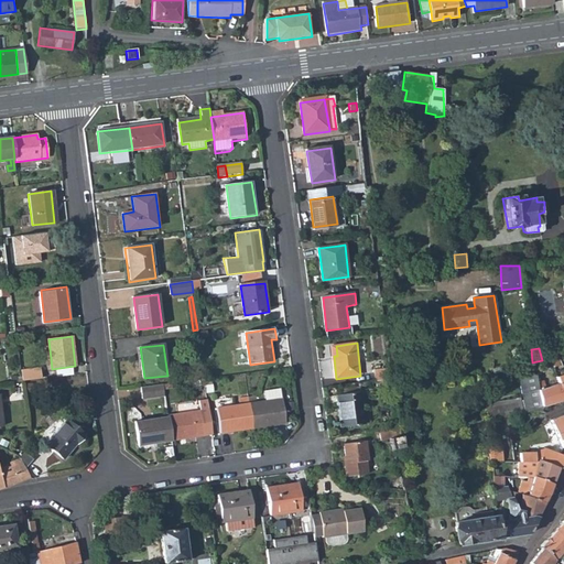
[(557,357),(550,358),(553,366),(560,364),(557,357)]
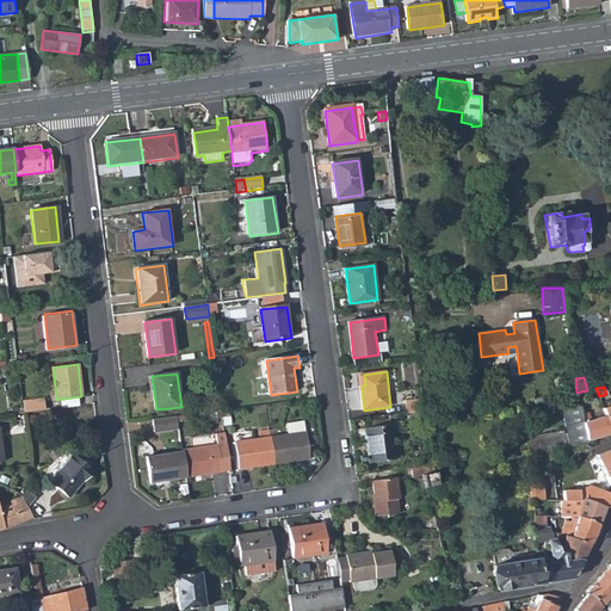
[(42,399),(22,401),(23,413),(43,411),(42,399)]
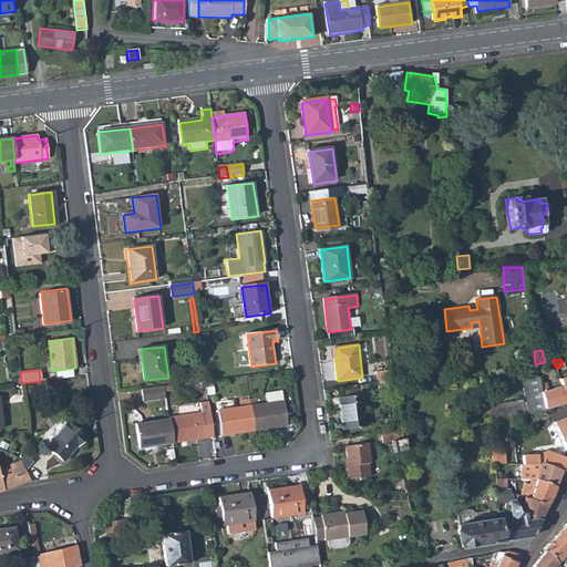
[(375,373),(377,385),(394,382),(393,370),(375,373)]
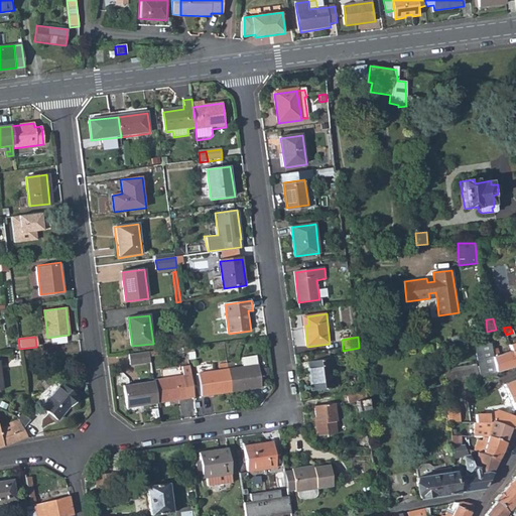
[(474,344),(481,377),(496,374),(499,371),(497,370),(493,356),(492,350),(490,343),(474,344)]
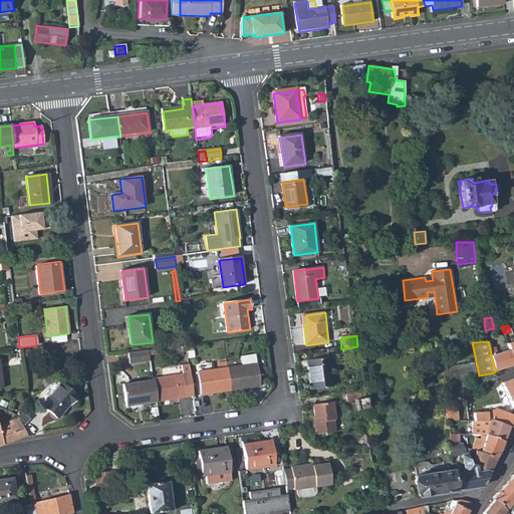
[(497,352),(491,354),(495,368),(497,369),(513,363),(513,341),(507,344),(509,349),(497,352)]
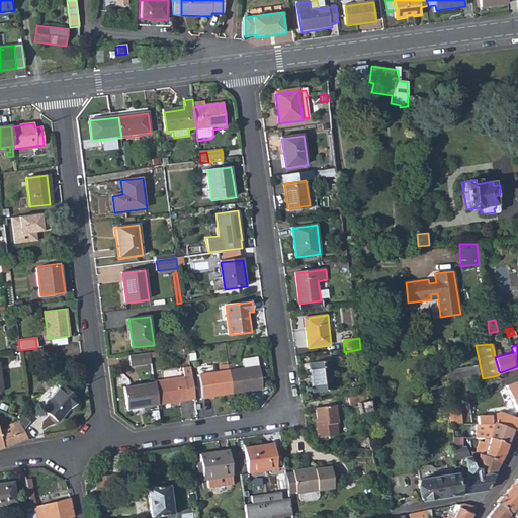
[(151,354),(131,356),(132,366),(152,364),(151,354)]
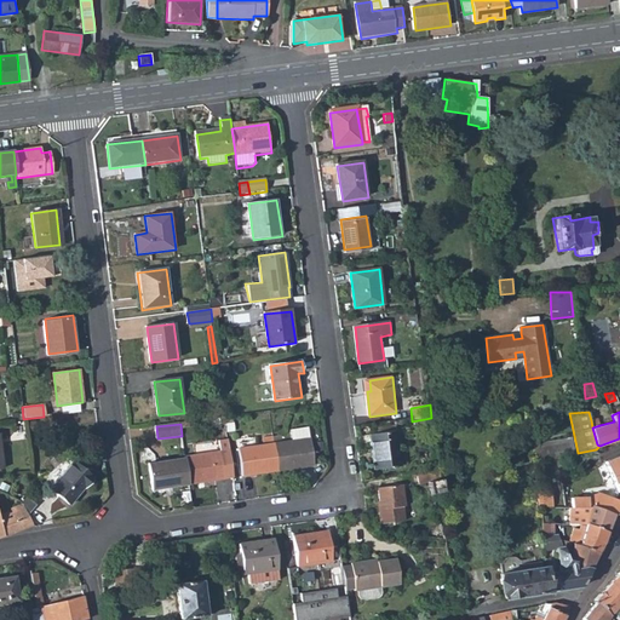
[(281,434),(274,435),(279,471),(314,466),(309,428),(292,430),(293,440),(282,442),(281,434)]
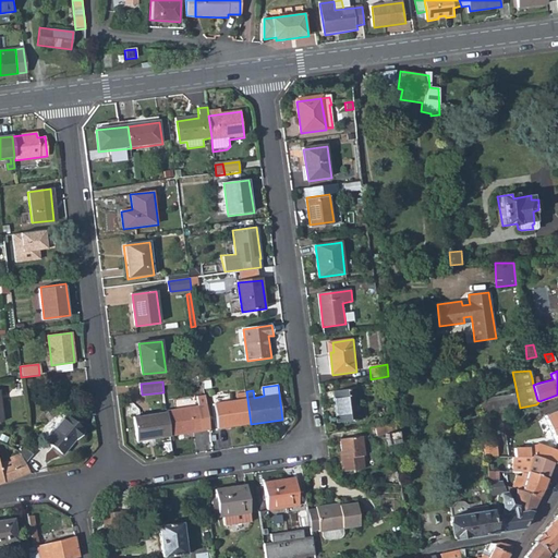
[(334,391),(338,423),(362,420),(359,388),(334,391)]
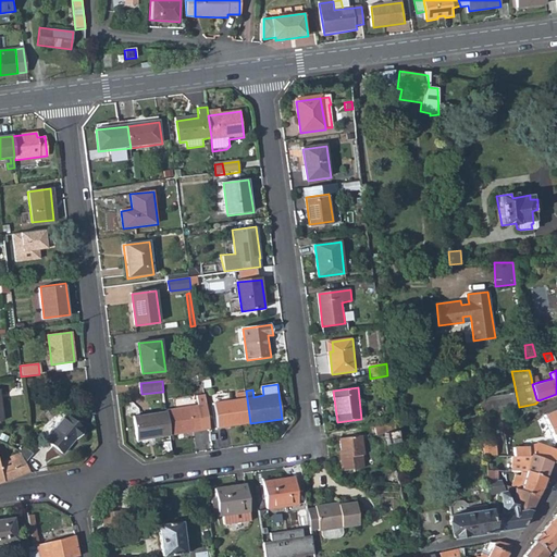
[(217,429),(250,423),(246,391),(237,392),(238,399),(213,404),(217,429)]
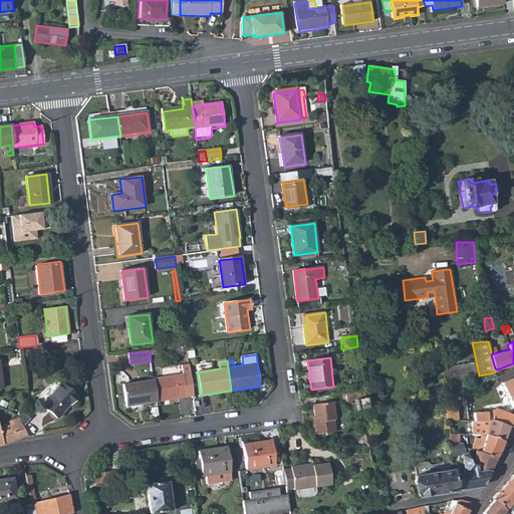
[(442,368),(445,382),(476,376),(473,362),(442,368)]
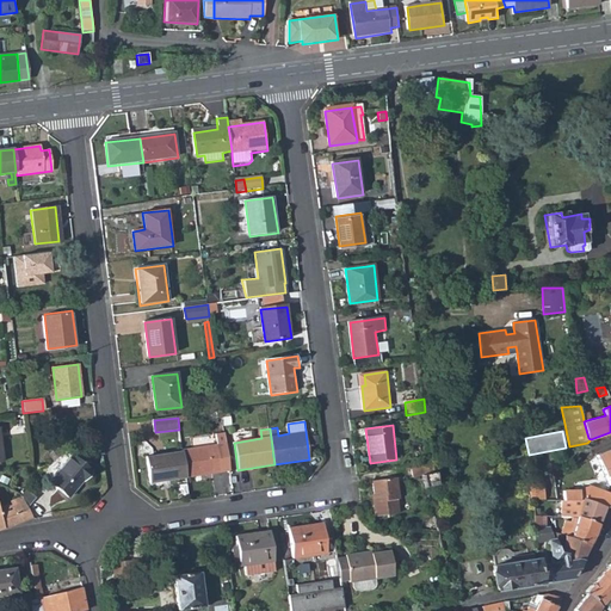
[(218,446),(183,451),(183,454),(186,479),(222,473),(218,446)]
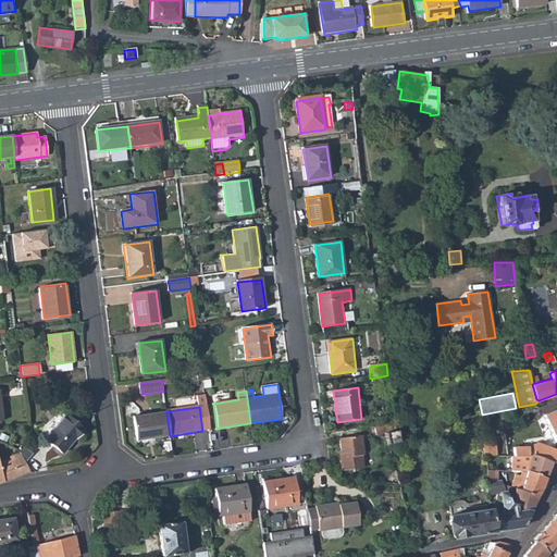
[(556,442),(556,441),(556,416),(554,410),(544,415),(543,415),(556,442)]
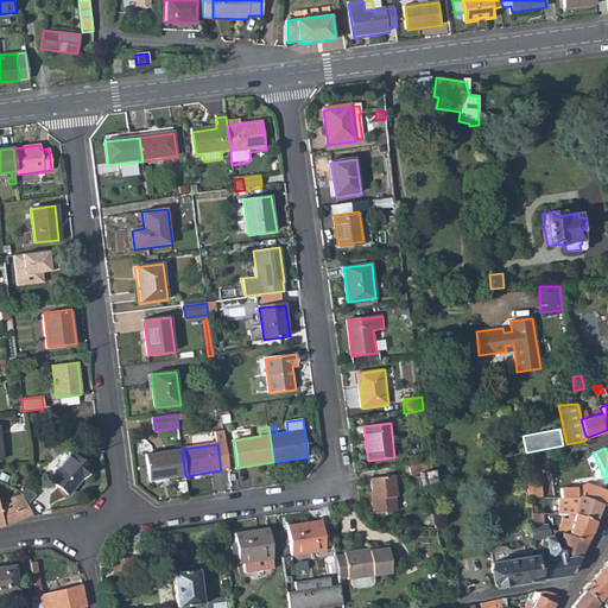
[(150,481),(185,476),(182,451),(147,455),(150,481)]
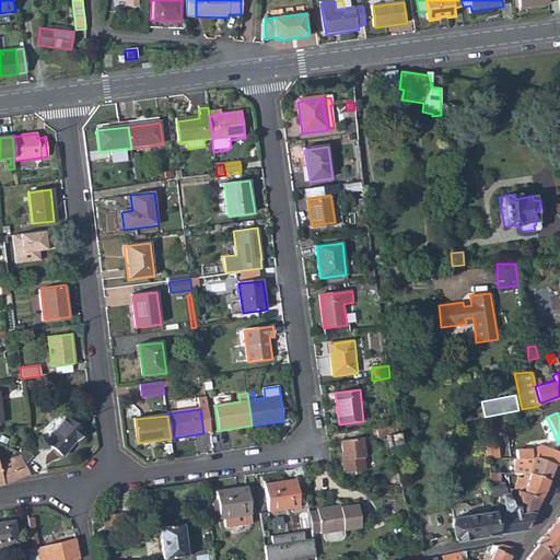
[(65,418),(63,420),(45,442),(62,456),(71,447),(70,446),(74,441),(77,442),(84,433),(67,419),(65,418)]
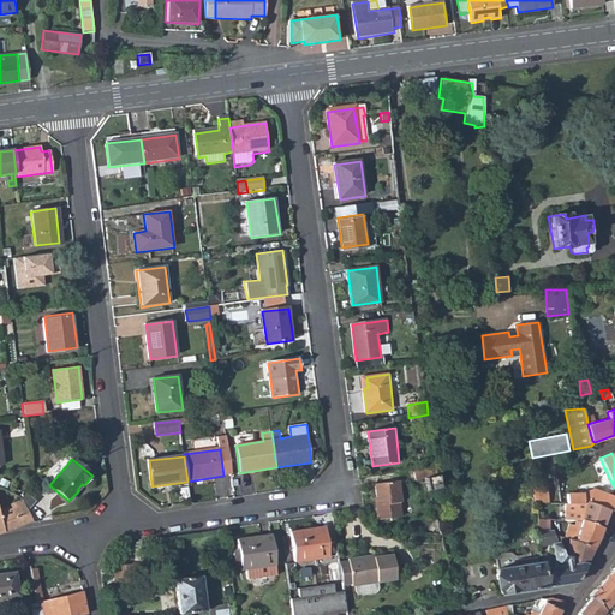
[(425,481),(428,489),(439,487),(436,469),(413,471),(415,482),(425,481)]
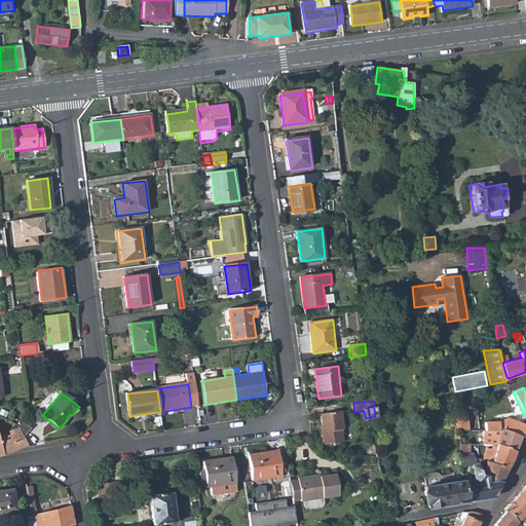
[(323,431),(324,447),(344,445),(343,433),(345,433),(342,413),(323,416),(325,431),(323,431)]
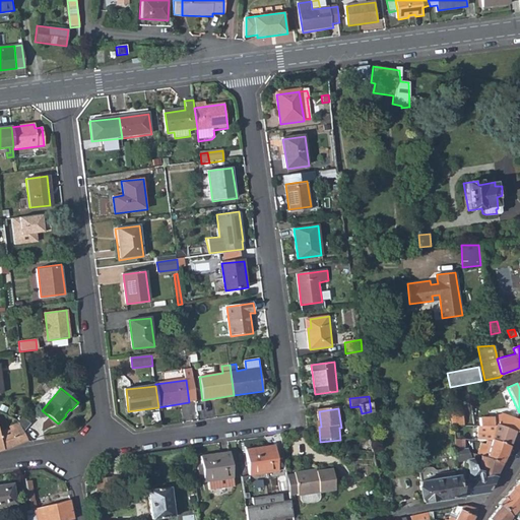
[(461,408),(449,411),(450,425),(454,424),(454,426),(464,426),(461,408)]
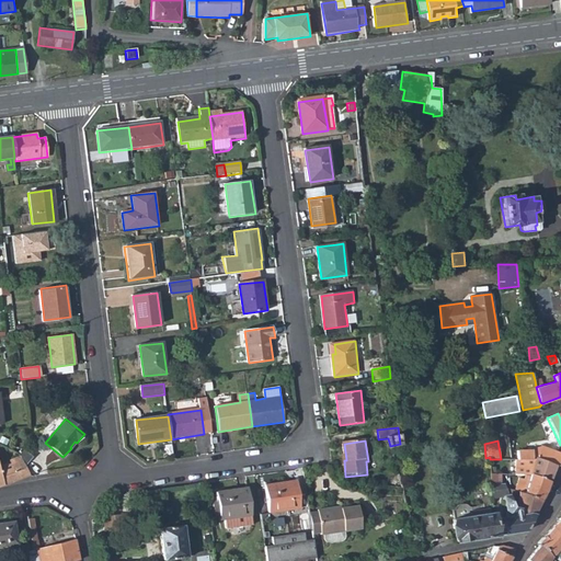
[(560,453),(541,446),(537,458),(556,465),(559,466),(560,464),(560,453)]
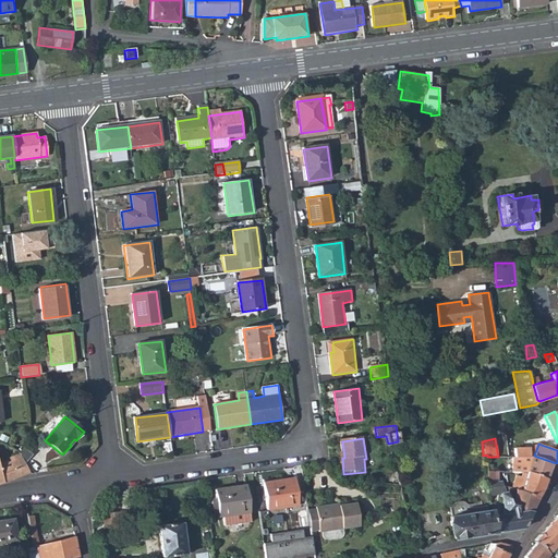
[(25,448),(17,452),(20,453),(25,464),(32,455),(25,448)]
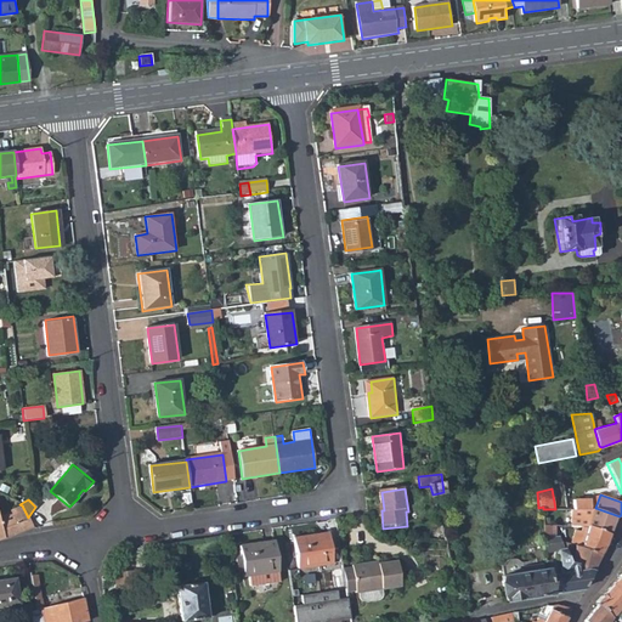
[(575,499),(574,509),(583,509),(591,509),(591,507),(591,499),(575,499)]
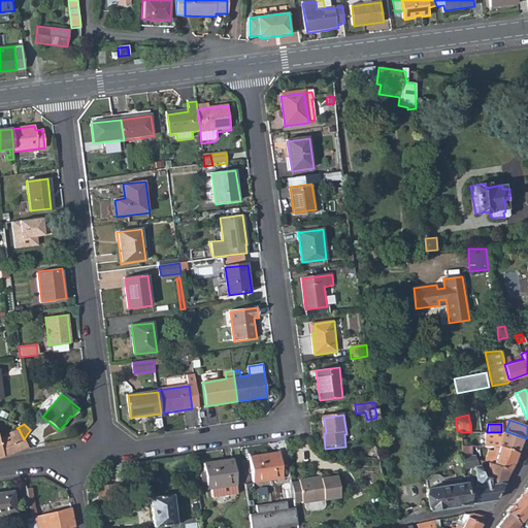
[(0,458),(28,448),(24,439),(19,429),(8,434),(10,437),(0,441),(0,458)]
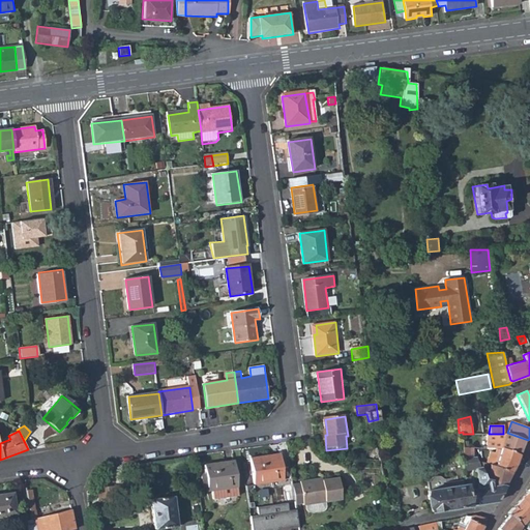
[(522,448),(524,444),(525,439),(507,433),(503,432),(503,434),(497,434),(493,448),(500,449),(519,454),(522,448)]
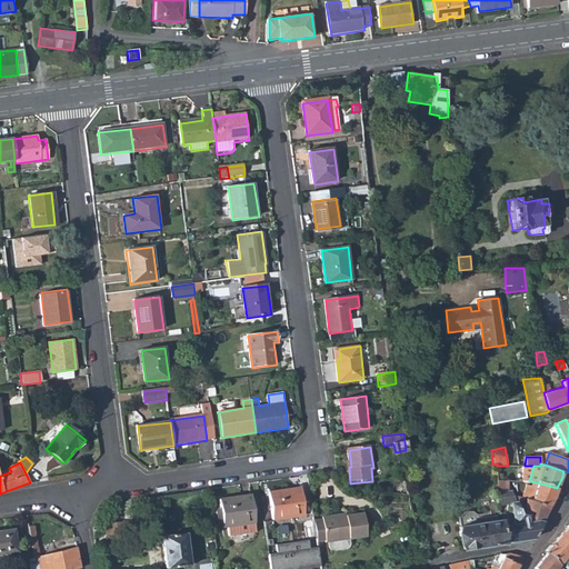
[(526,499),(532,501),(549,506),(553,498),(557,488),(537,482),(536,487),(526,485),(523,498),(526,499)]
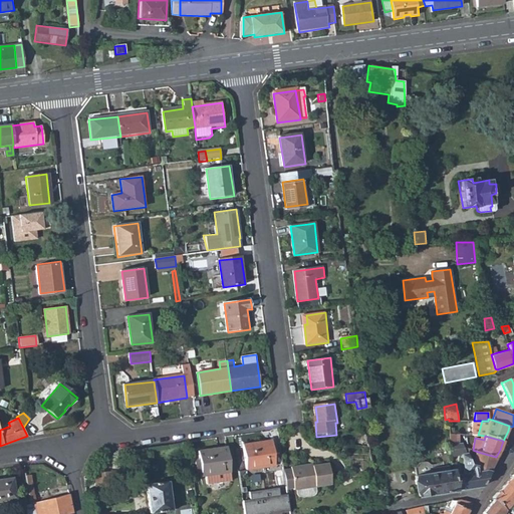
[(242,445),(246,470),(274,465),(270,441),(242,445)]
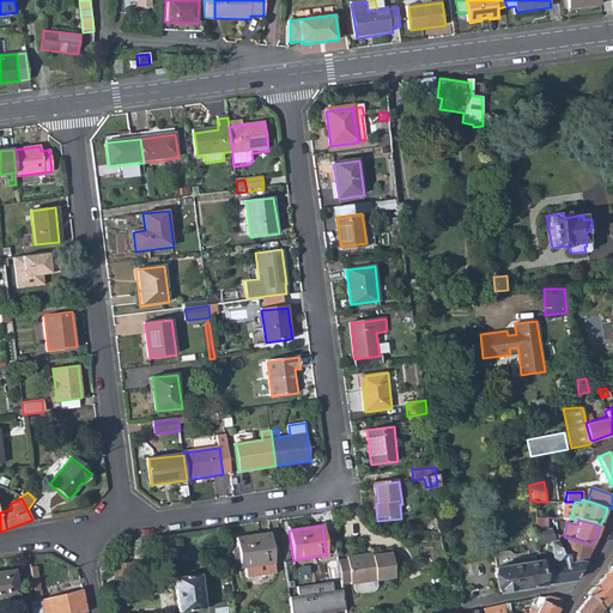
[(553,565),(541,568),(545,584),(575,580),(583,562),(578,562),(568,563),(566,554),(560,553),(551,528),(550,528),(545,528),(536,529),(535,529),(536,545),(538,544),(548,542),(553,565)]
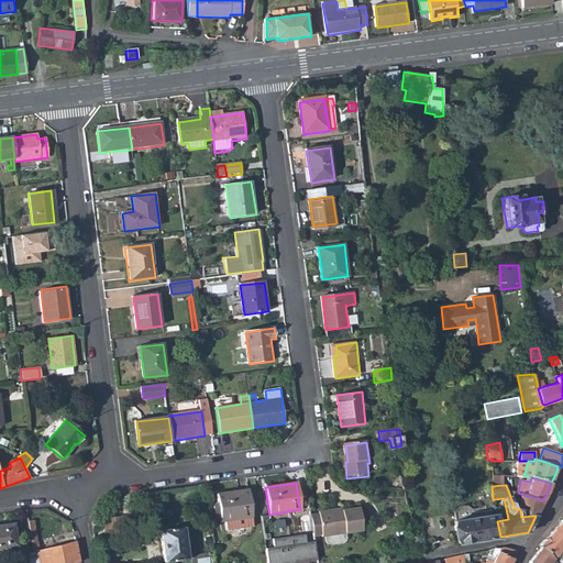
[(218,495),(219,505),(220,520),(220,521),(224,521),(227,530),(252,527),(251,517),(252,517),(247,490),(218,495)]
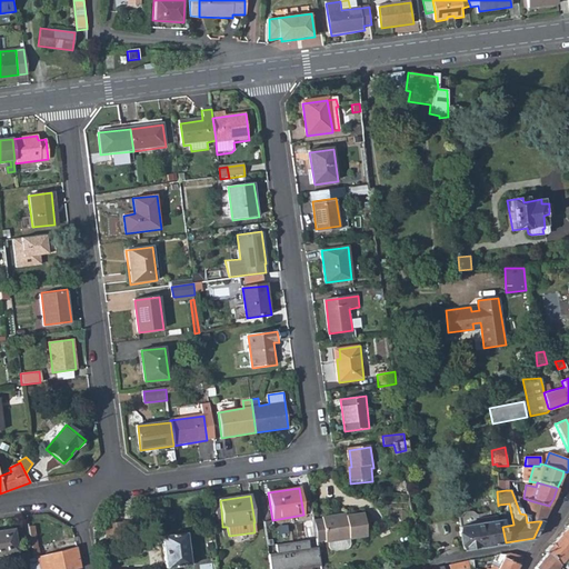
[(526,499),(526,515),(527,522),(537,521),(541,521),(549,506),(532,501),(526,499)]
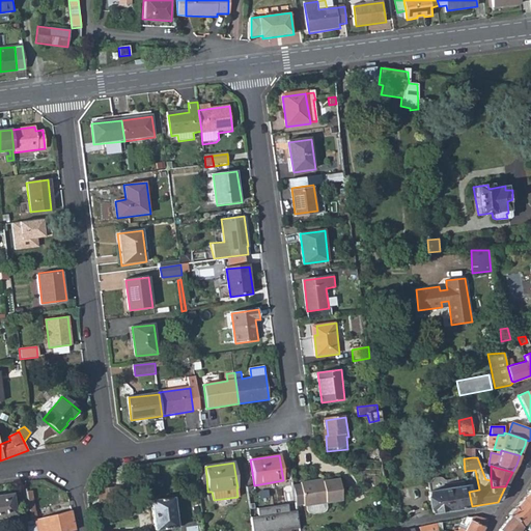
[(428,492),(431,512),(472,506),(469,492),(467,492),(466,486),(464,486),(446,488),(446,484),(445,479),(443,480),(443,478),(442,477),(441,477),(439,476),(432,477),(431,478),(430,479),(430,480),(430,481),(427,482),(429,492),(428,492)]
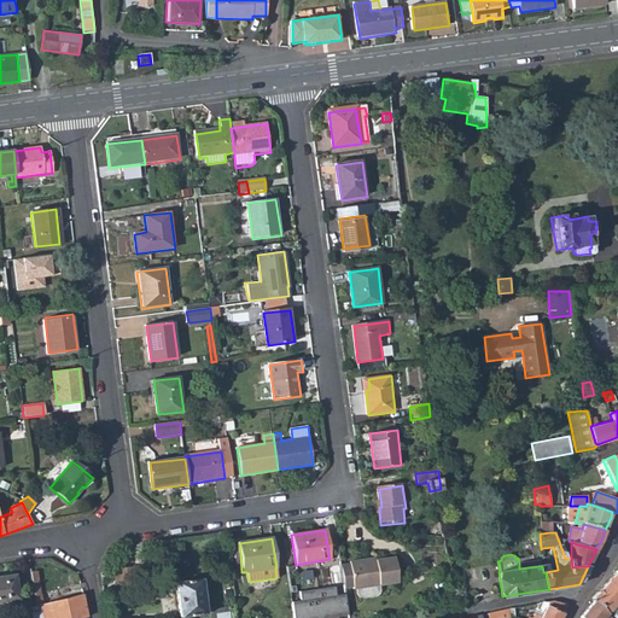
[(349,560),(353,587),(356,587),(378,584),(396,581),(394,557),(371,559),(371,558),(349,560)]
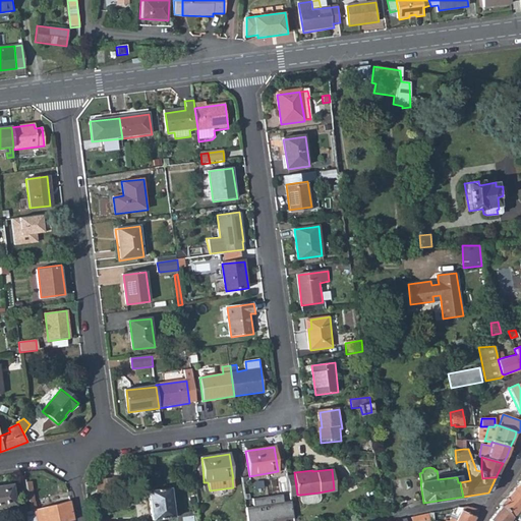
[(297,495),(294,472),(286,473),(289,497),(297,495)]
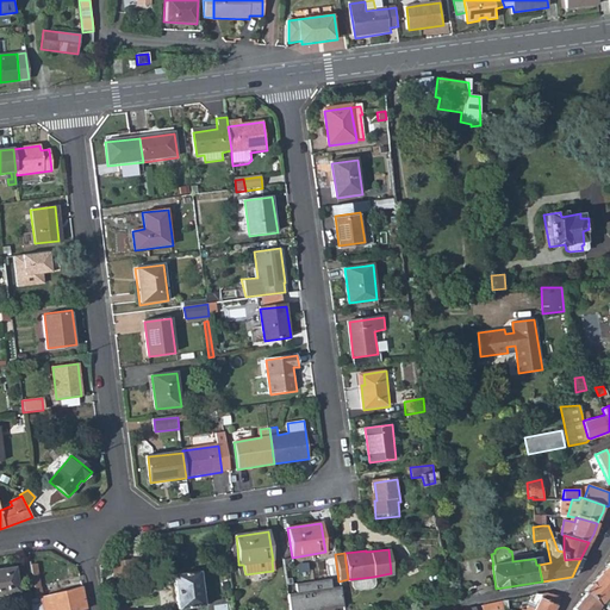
[(35,599),(41,597),(35,559),(29,560),(35,599)]
